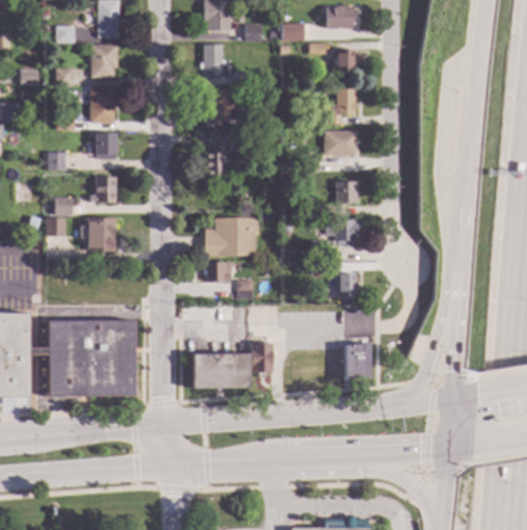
[(120,36),(99,36),(99,0),(120,0),(120,36)]
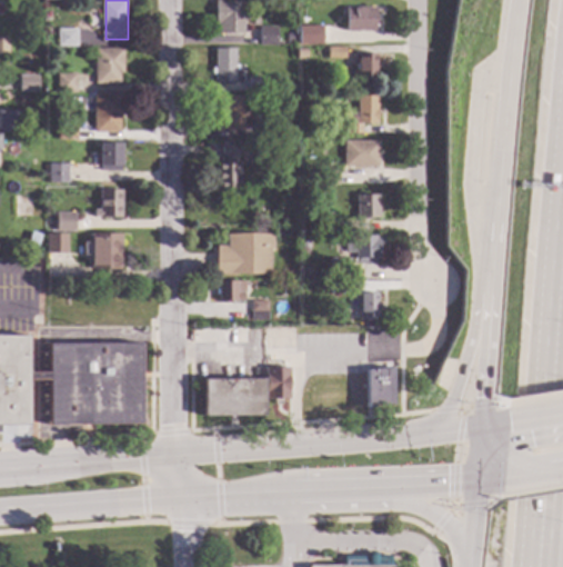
[(247,0),(248,32),(221,32),(221,21),(219,21),(219,0),(247,0)]
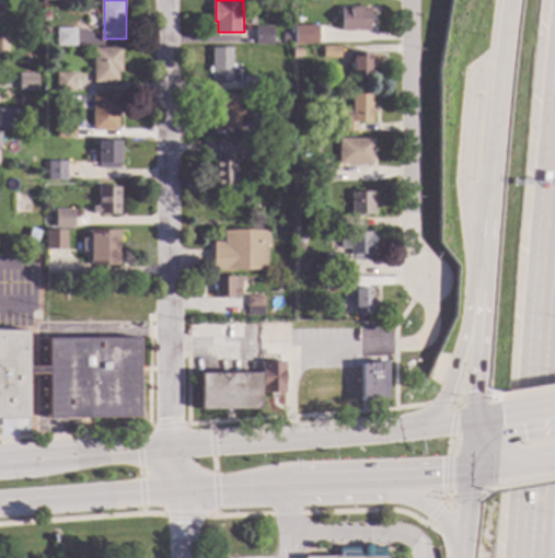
[(373,30),(344,28),(344,6),(373,6),(373,30)]
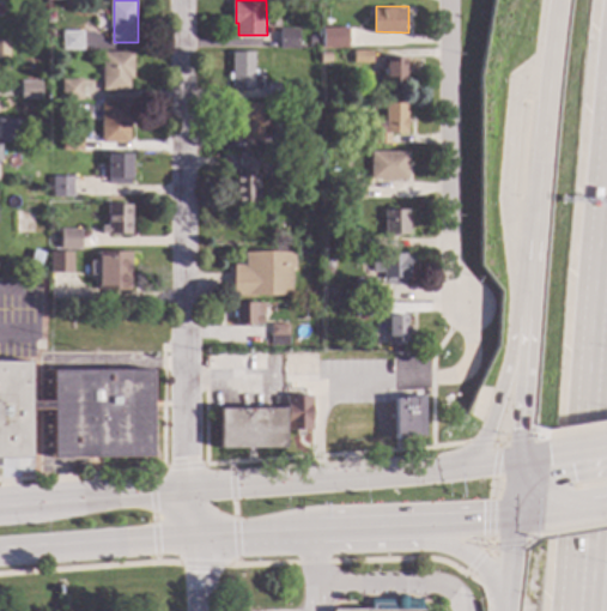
[(323,28),(323,48),(348,47),(347,26),(323,28)]
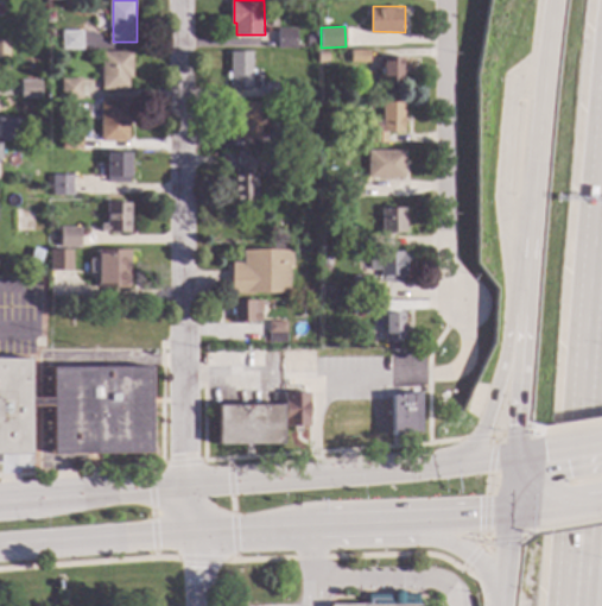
[(301,46),(280,46),(280,27),(299,27),(301,46)]
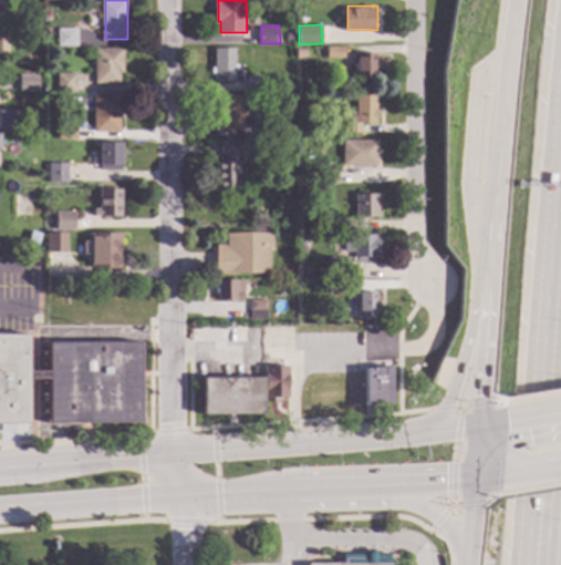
[(80,44),(61,44),(61,28),(80,28),(80,44)]
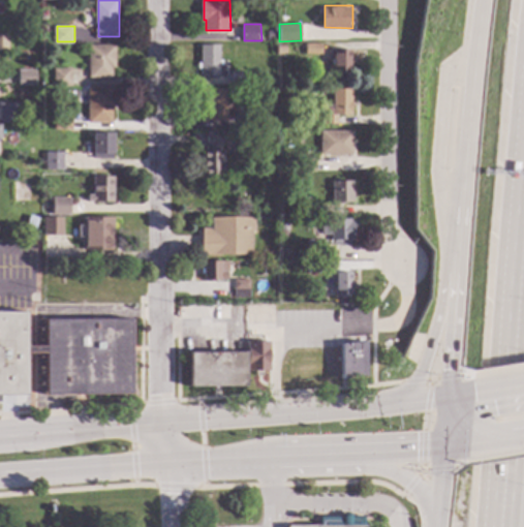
[(10,49),(0,49),(0,33),(10,33),(10,49)]
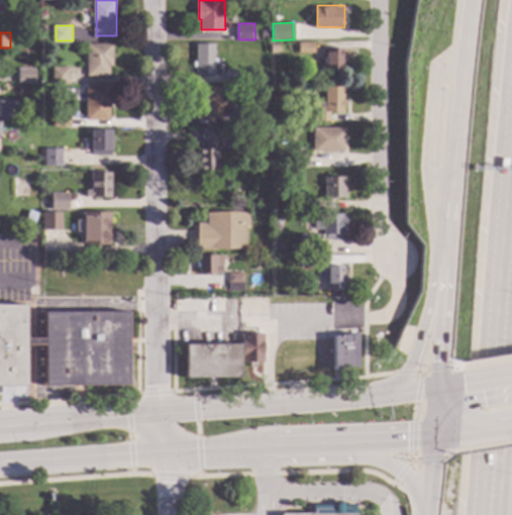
[(317,52),(301,52),(301,40),(317,41),(317,52)]
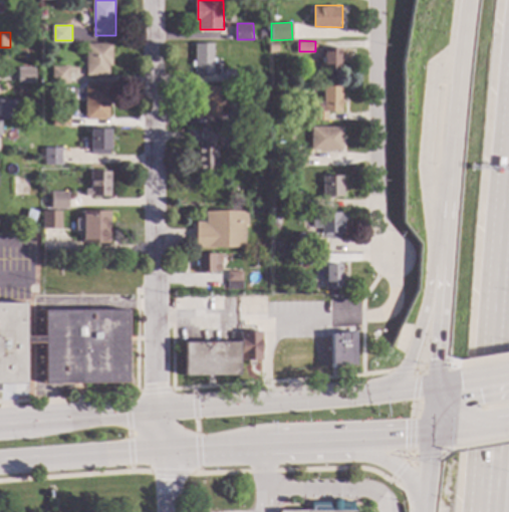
[(114,64),(111,64),(111,74),(88,74),(88,42),(114,42),(114,64)]
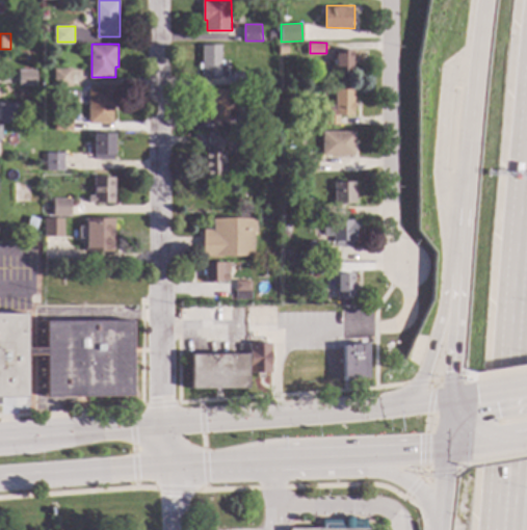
[(224,59),(227,59),(227,64),(224,64),(224,76),(205,76),(205,69),(201,69),(201,62),(204,62),(204,44),(224,44),(224,59)]
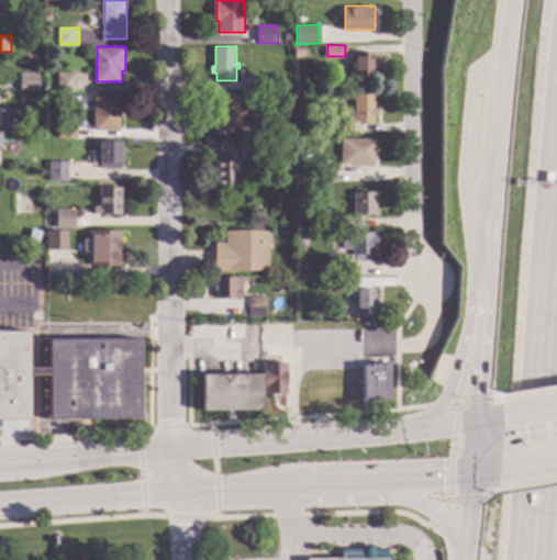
[(307,57),(297,57),(297,46),(307,46),(307,57)]
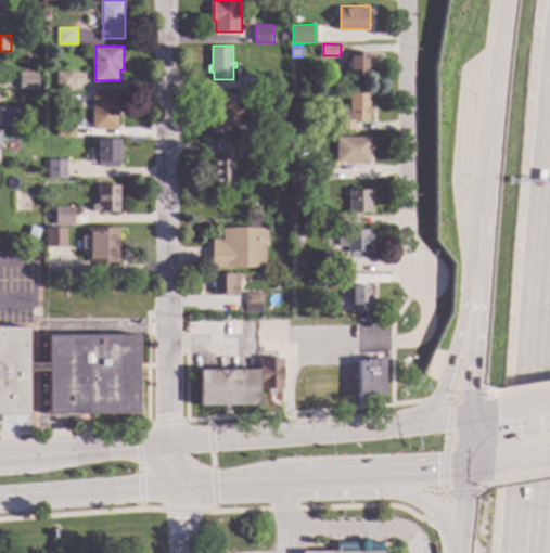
[(370,61),(373,61),(373,67),(371,67),(371,76),(353,76),(353,66),(350,66),(350,61),(353,61),(353,56),(350,56),(350,52),(353,52),(353,50),(370,50),(370,61)]
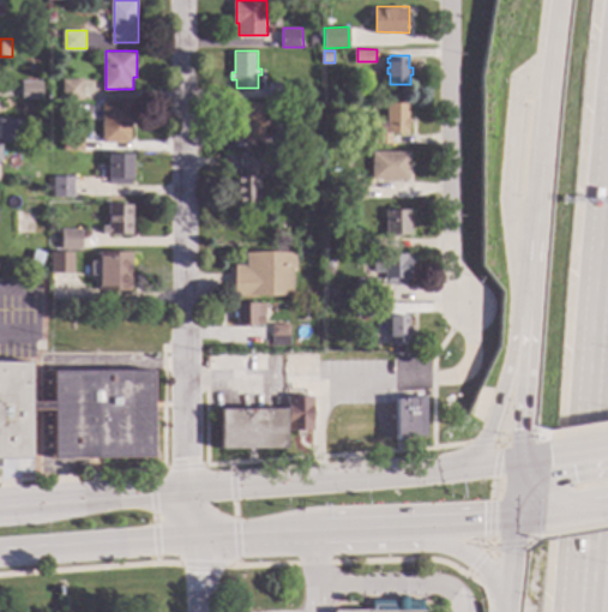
[(85,99),(65,99),(65,78),(85,78),(85,99)]
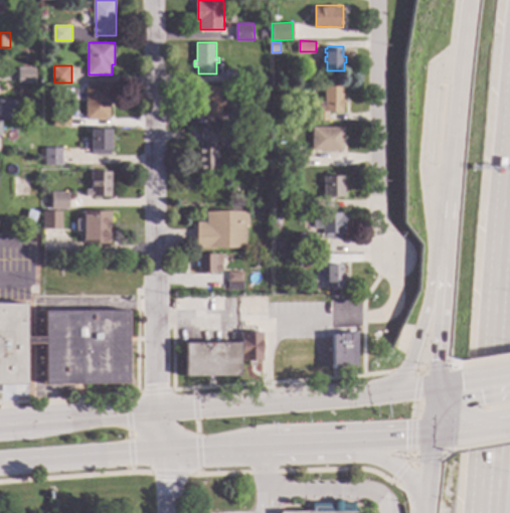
[(37,81),(20,81),(20,66),(37,66),(37,81)]
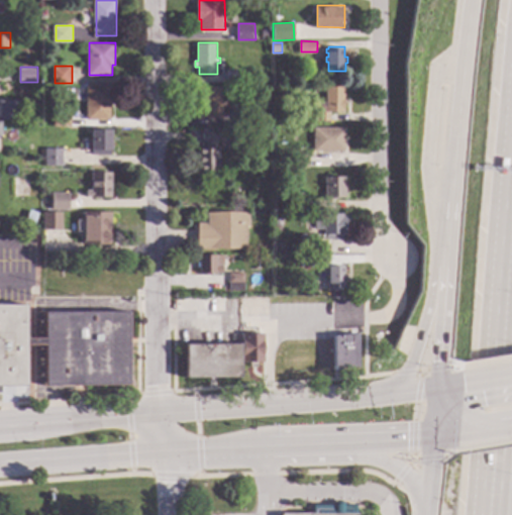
[(243,80),(229,80),(228,69),(243,69),(243,80)]
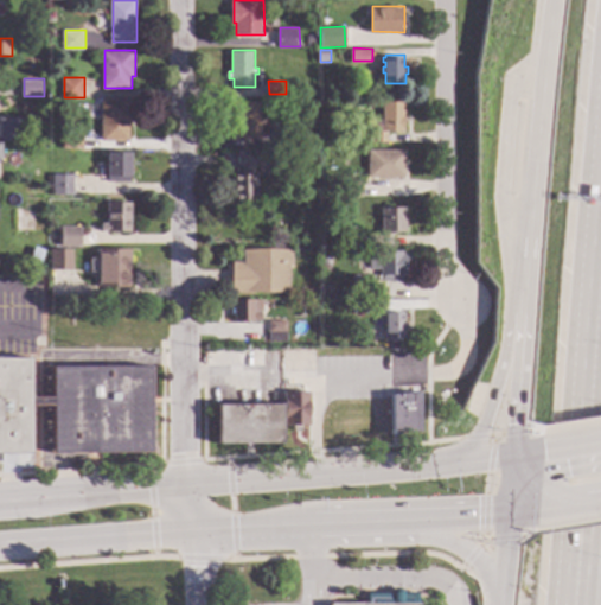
[(133,125),(132,125),(132,140),(103,140),(103,99),(133,99),(133,125)]
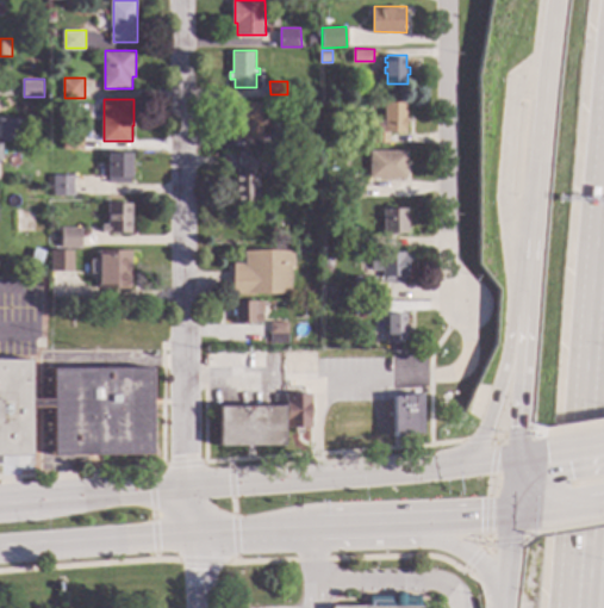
[(408,131),(391,131),(391,142),(374,142),(374,131),(372,131),(372,118),(386,118),(386,100),(409,100),(408,131)]
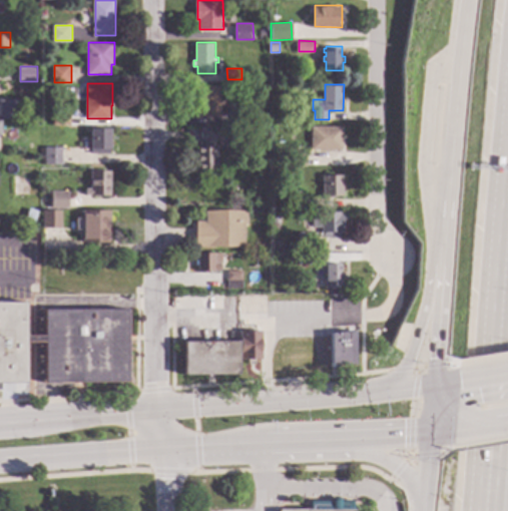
[(222,116),(199,116),(199,85),(222,85),(222,116)]
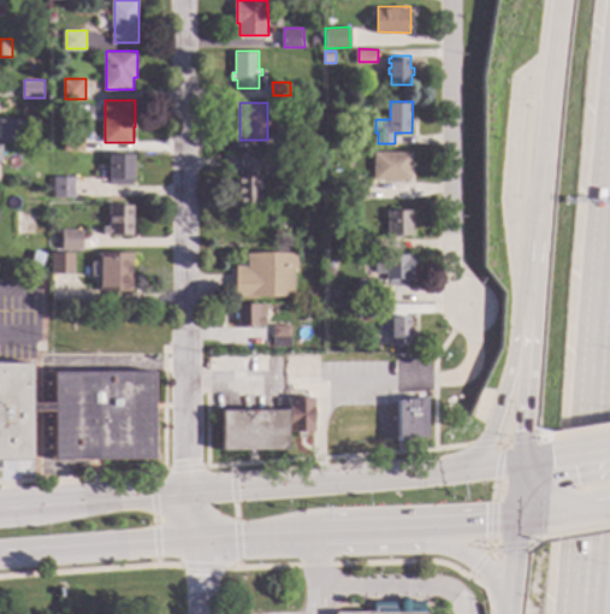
[(25,141),(3,140),(3,118),(25,118),(25,141)]
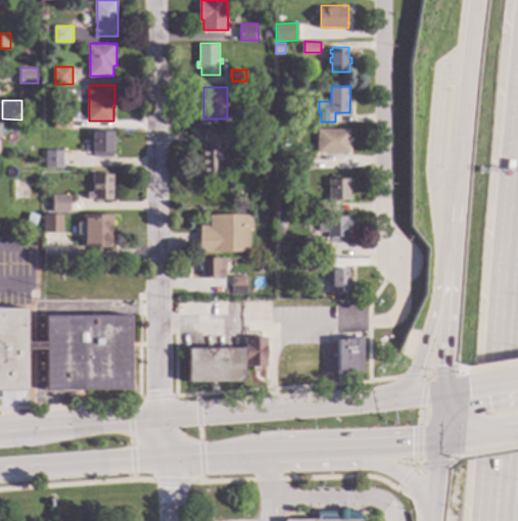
[(260,126),(241,126),(241,109),(260,109),(260,126)]
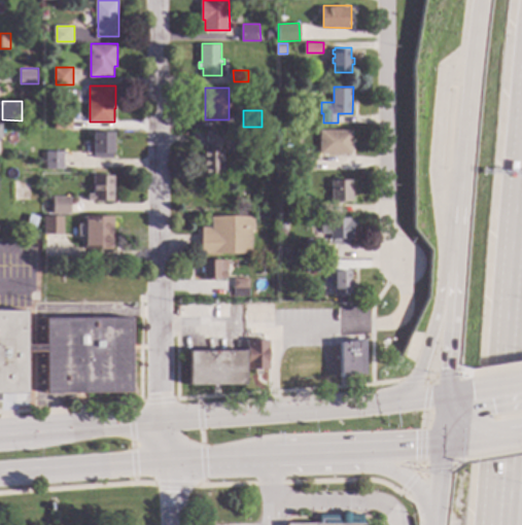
[(354,153),(321,153),(322,129),(354,130),(354,153)]
